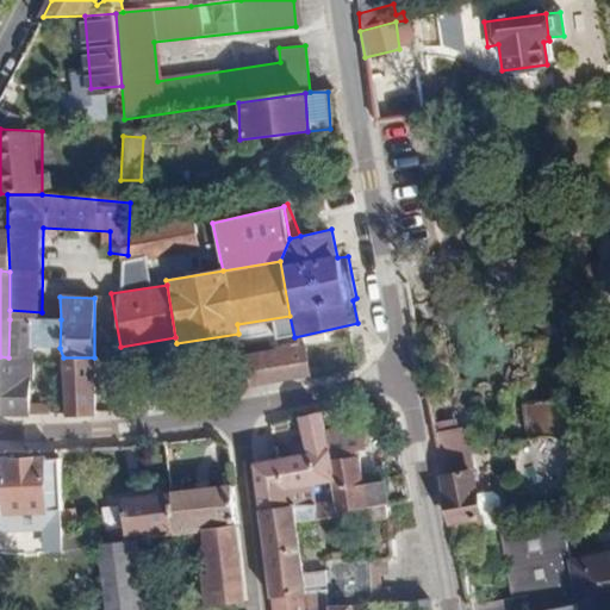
[(61,319),(10,319),(8,358),(0,356),(0,415),(30,417),(30,380),(33,379),(32,347),(60,348),(61,319)]
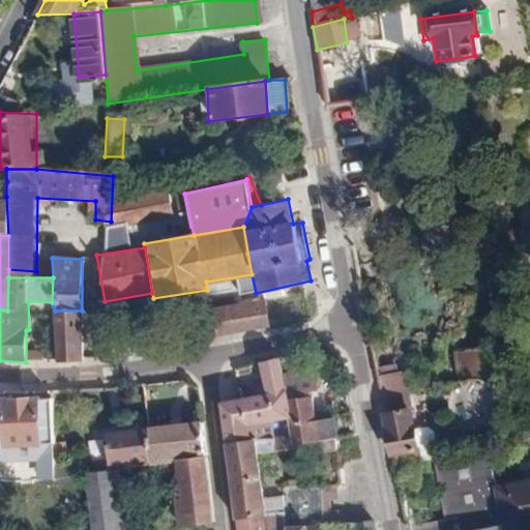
[(265,298),(215,305),(218,333),(269,326),(265,298)]
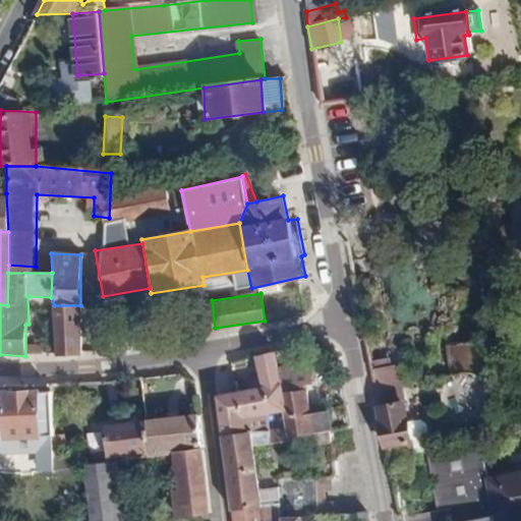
[(80,305),(54,305),(55,355),(81,355),(80,305)]
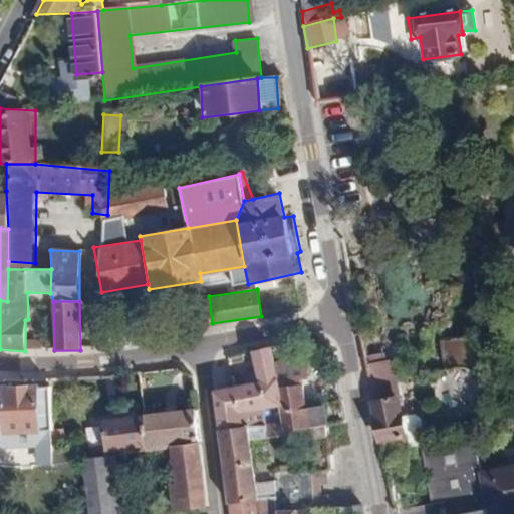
[(465,340),(441,341),(443,368),(468,367),(465,340)]
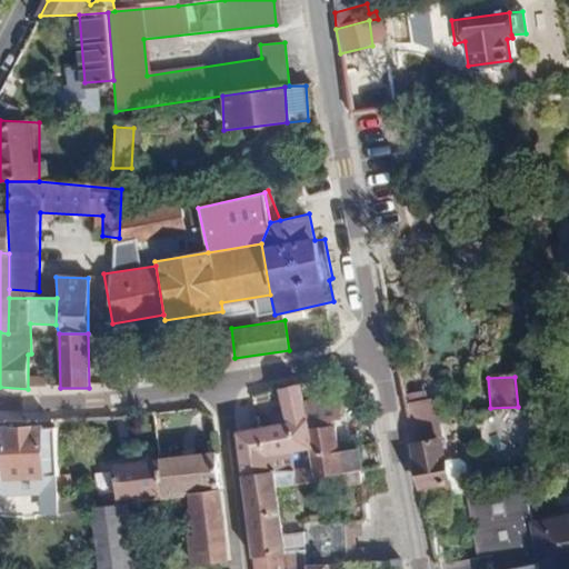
[(302,405),(300,386),(279,389),(285,425),(236,431),(242,479),(276,473),(272,457),(299,453),(309,451),(302,405)]
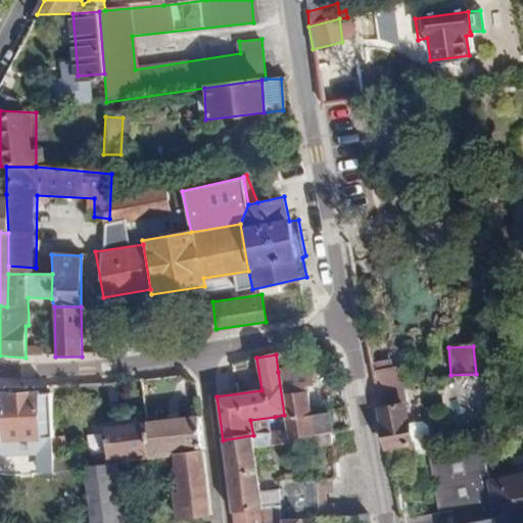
[(373,362),(375,371),(393,368),(392,359),(373,362)]
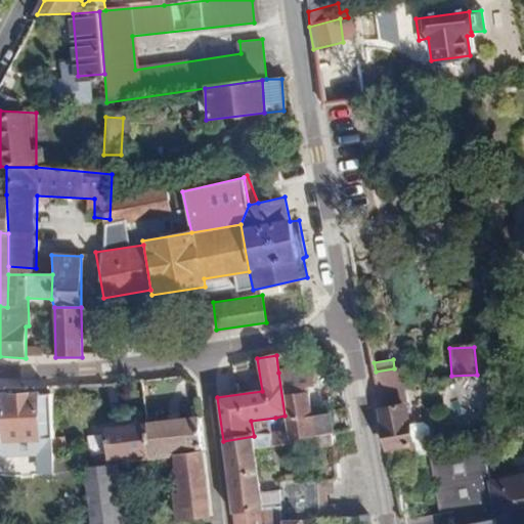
[(394,368),(376,372),(378,387),(399,384),(397,368),(394,368)]
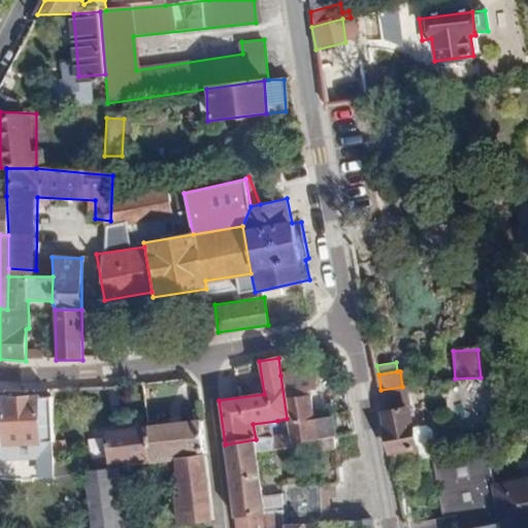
[(40,395),(0,395),(0,444),(41,443),(40,395)]
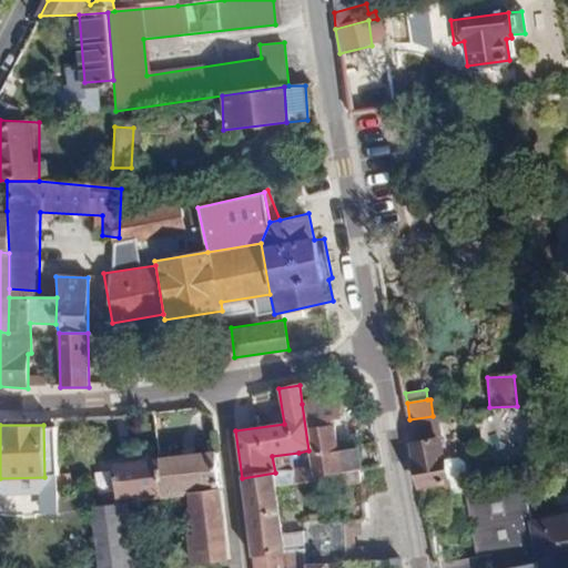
[(438,433),(409,436),(417,477),(444,474),(438,433)]
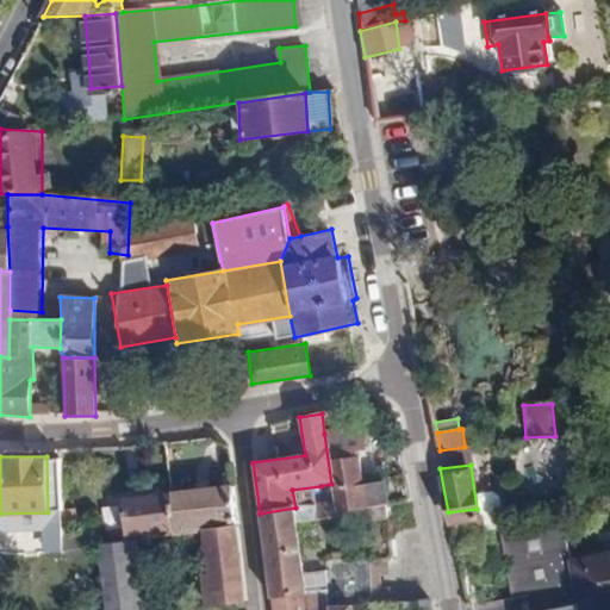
[(176,524),(176,534),(198,531),(236,527),(231,487),(173,493),(176,524)]
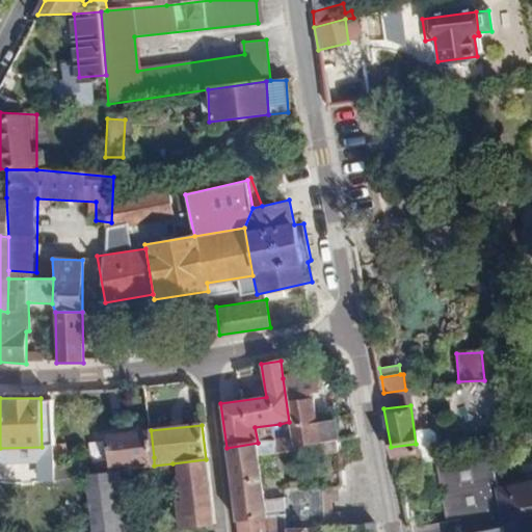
[(154,457),(151,430),(107,433),(110,461),(154,457)]
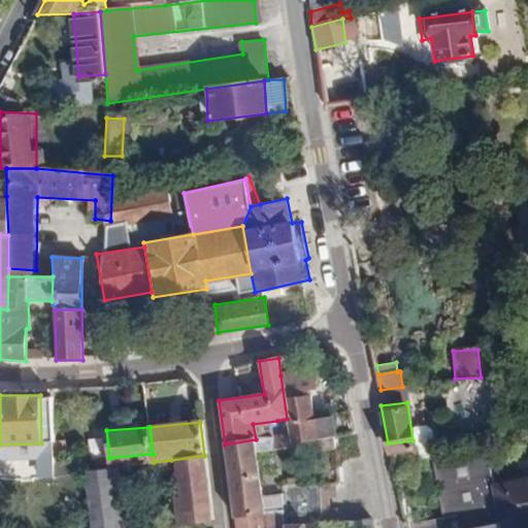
[(225,444),(227,477),(257,474),(256,439),(225,444)]
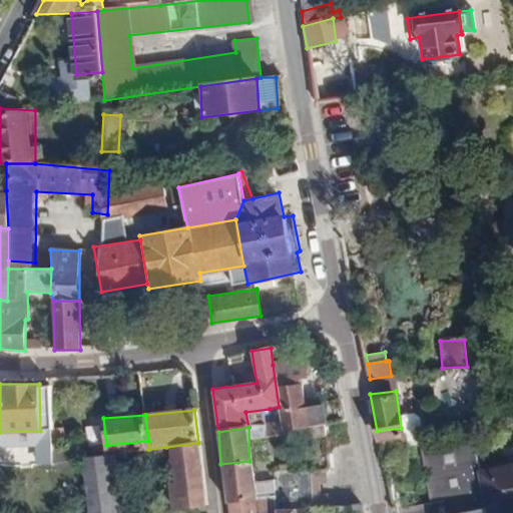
[(496,512),(487,468),(482,438),(421,449),(432,503),(406,508),(407,512),(496,512)]
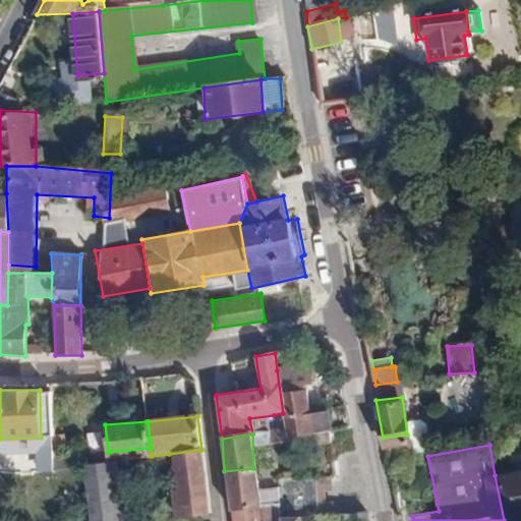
[(209,513),(201,450),(169,454),(176,517),(209,513)]
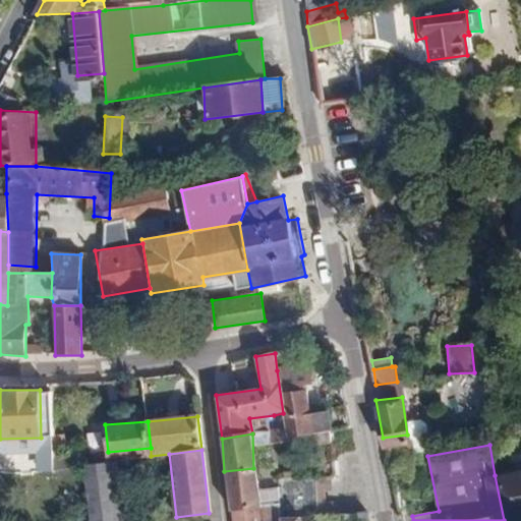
[(253,468),(224,471),(229,512),(257,509),(253,468)]
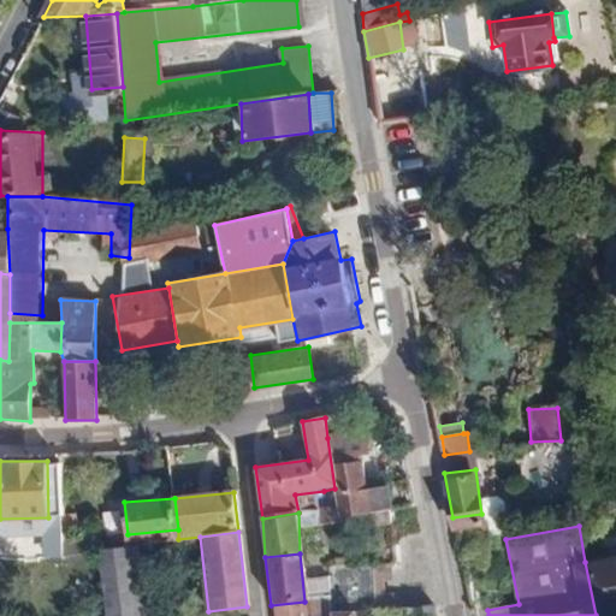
[(615,555),(585,562),(596,615),(605,615),(615,614),(615,555)]
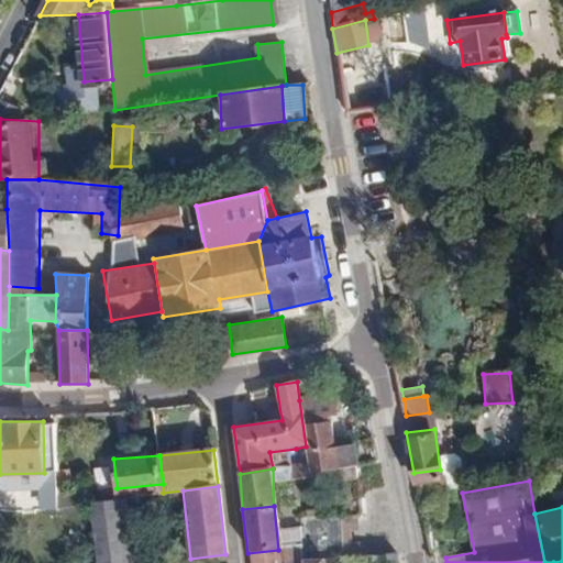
[(308,519),(309,554),(324,553),(370,553),(368,538),(365,536),(364,515),(308,519)]
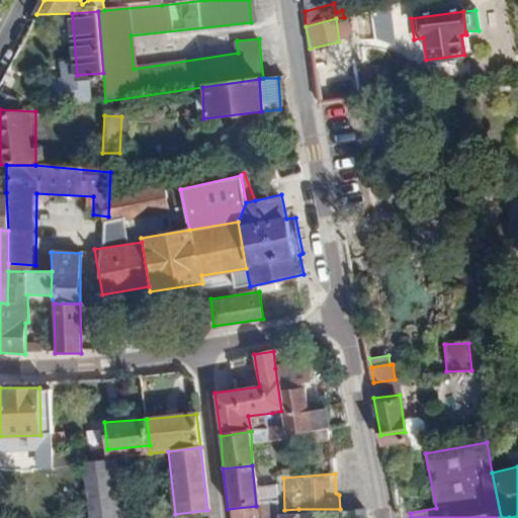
[(297,517),(298,509),(284,510),(284,517),(297,517)]
